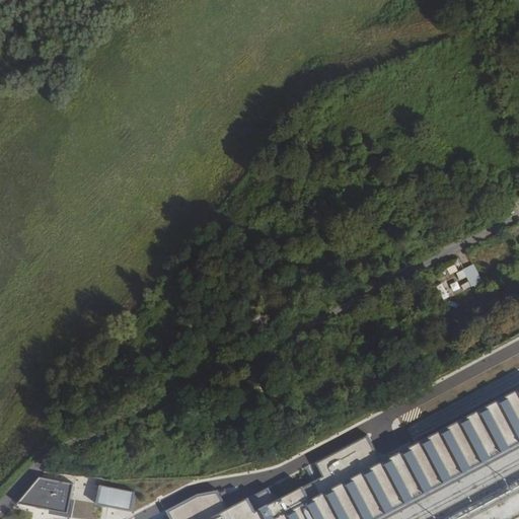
[(282,219),(289,231),(295,228),(283,204),(276,208),(282,219)]
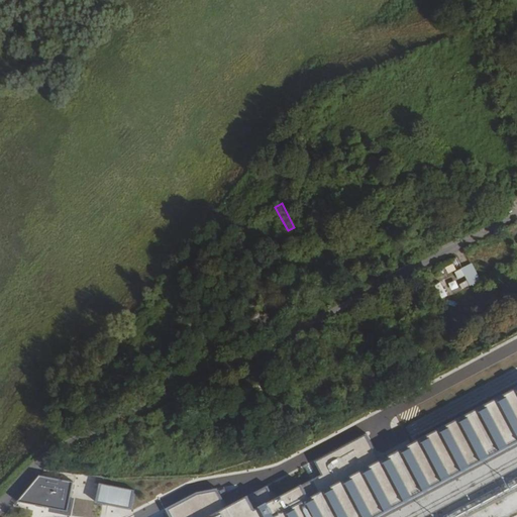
[(277,221),(283,233),(288,230),(281,218),(277,221)]
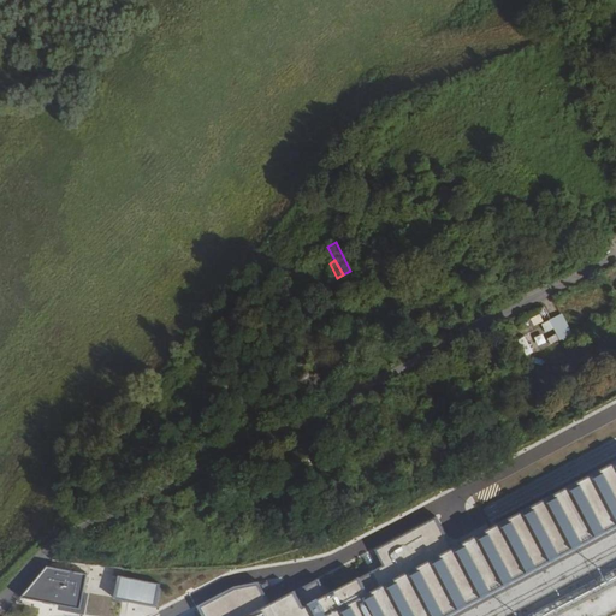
[(532,325),(542,323),(539,313),(529,315),(532,325)]
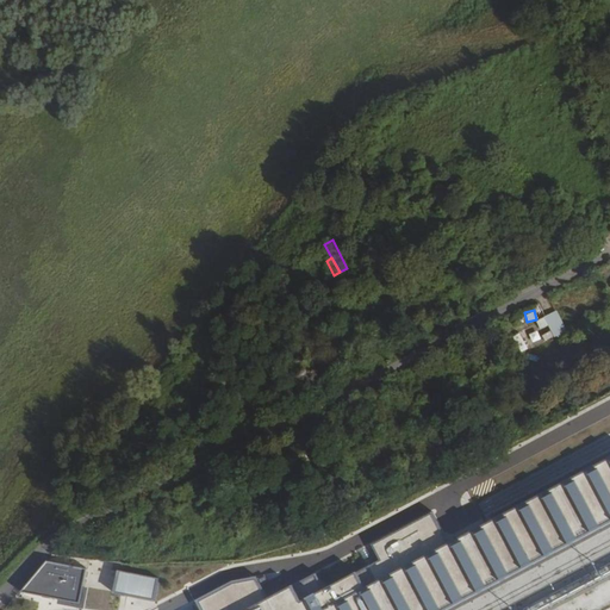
[(555,313),(517,332),(527,352),(561,334),(562,336),(566,335),(555,313)]
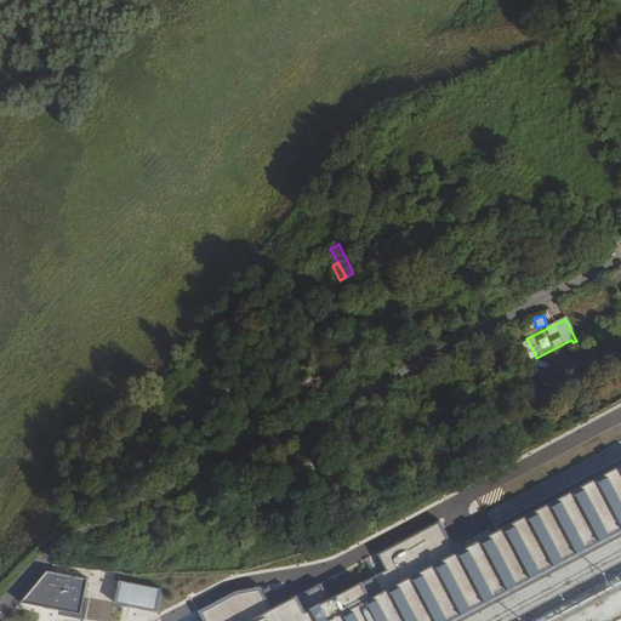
[(445,465),(453,478),(459,476),(451,461),(445,465)]
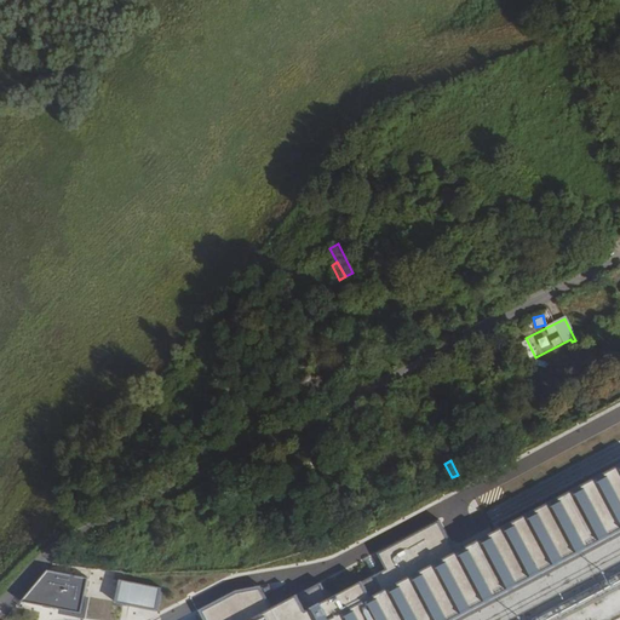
[(451,619),(619,529),(619,463),(452,550),(438,521),(374,555),(384,569),(300,610),(292,595),(270,608),(258,587),(235,591),(195,610),(199,619),(451,619)]
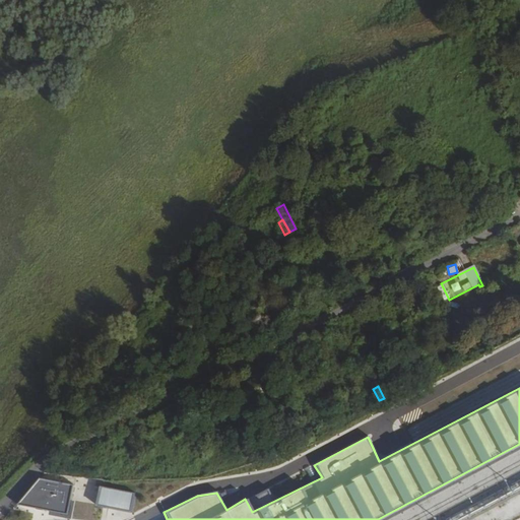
[(354,391),(338,399),(343,410),(361,402),(354,391)]
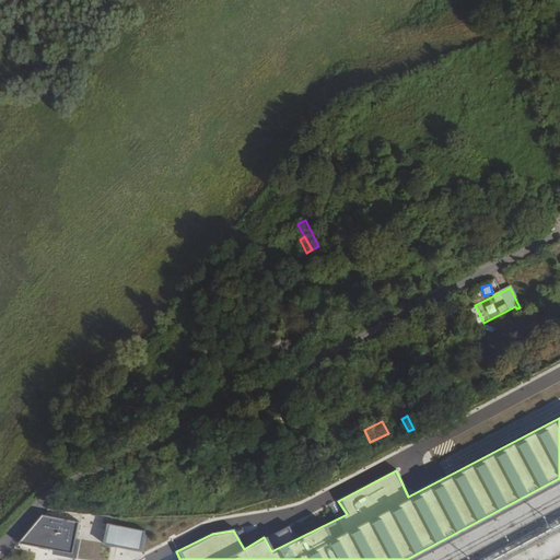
[(315,463),(321,476),(327,474),(319,461),(315,463)]
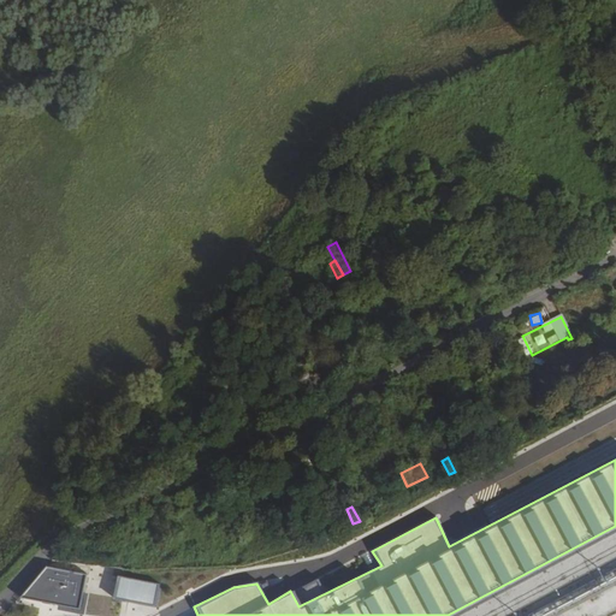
[(463,514),(472,531),(484,525),(475,508),(463,514)]
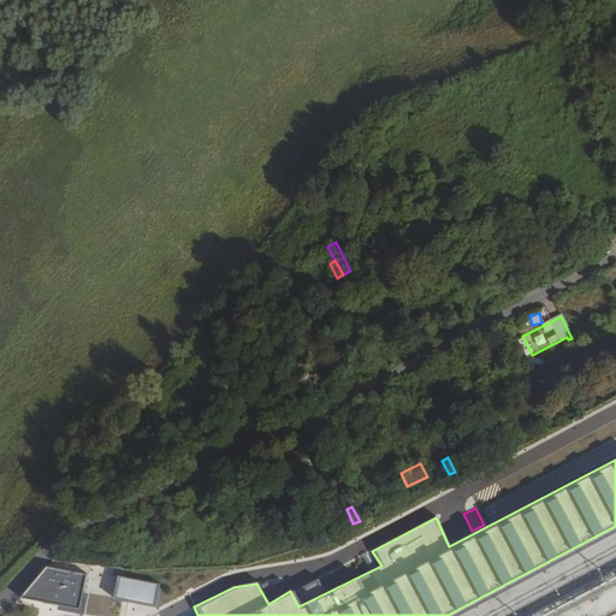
[(238,552),(246,563),(259,557),(253,545),(238,552)]
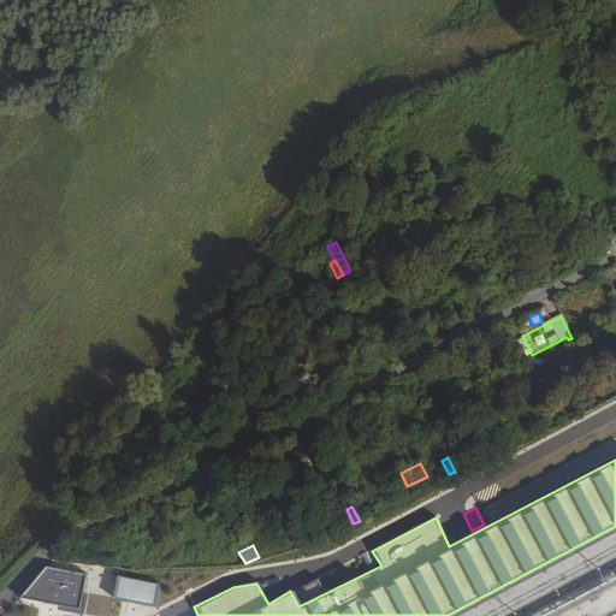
[(88,573),(49,567),(23,597),(80,608),(88,573)]
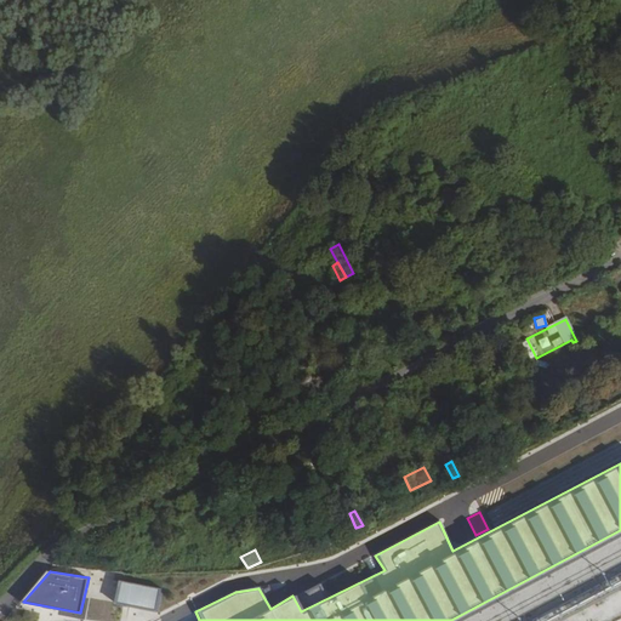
[(160,590),(119,580),(114,602),(157,611),(160,590)]
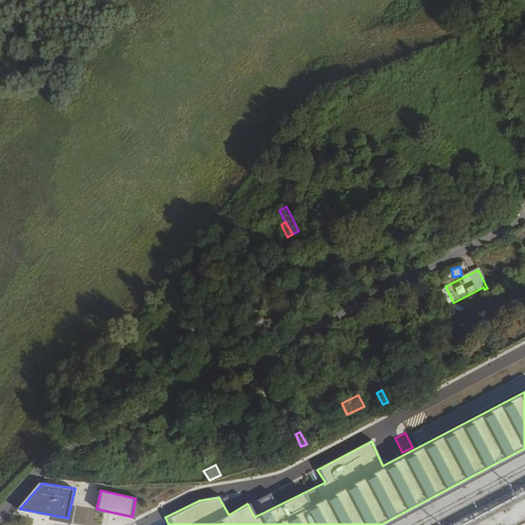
[(513,524),(524,519),(524,495),(471,524),(513,524)]
